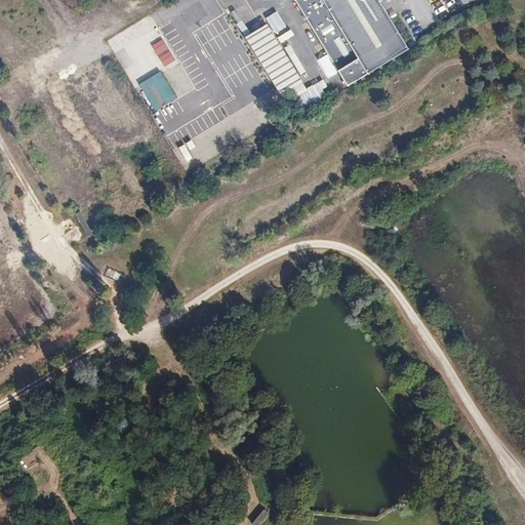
[(294,0),(348,85),(365,75),(408,48),(394,24),(378,0),(387,0),(388,1),(388,0),(294,0)]
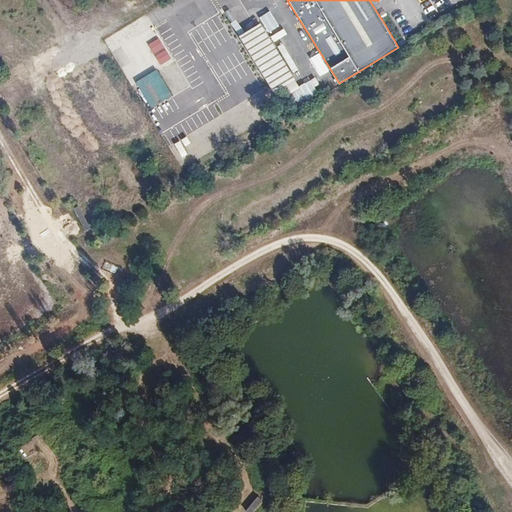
[(267,33),(278,27),(269,10),(258,17),(267,33)]
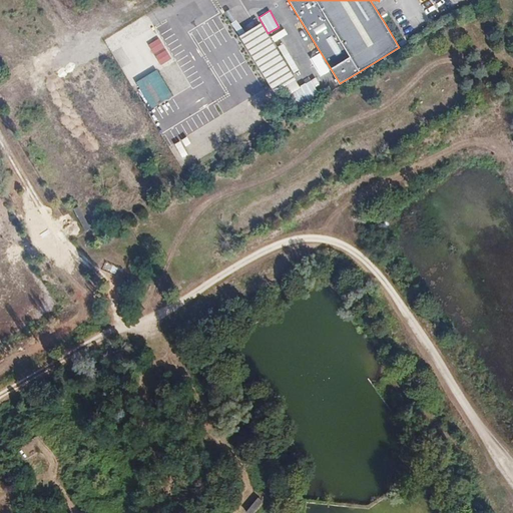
[(214,20),(219,31),(225,29),(221,17),(214,20)]
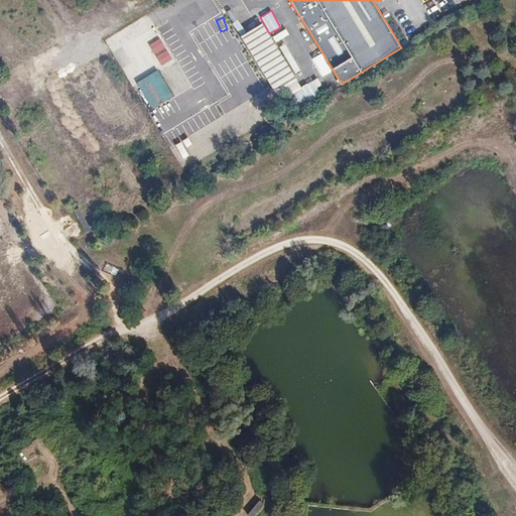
[(265,31),(245,44),(279,100),(300,88),(265,31)]
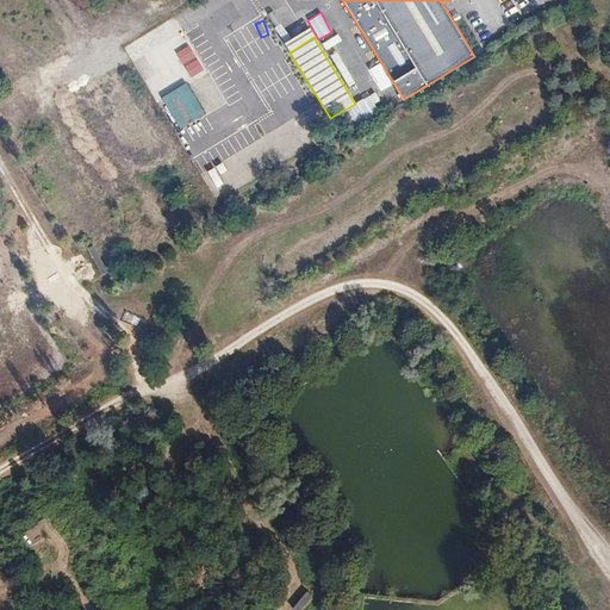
[(290,609),(291,609),(298,609),(307,597),(302,592),(290,609)]
